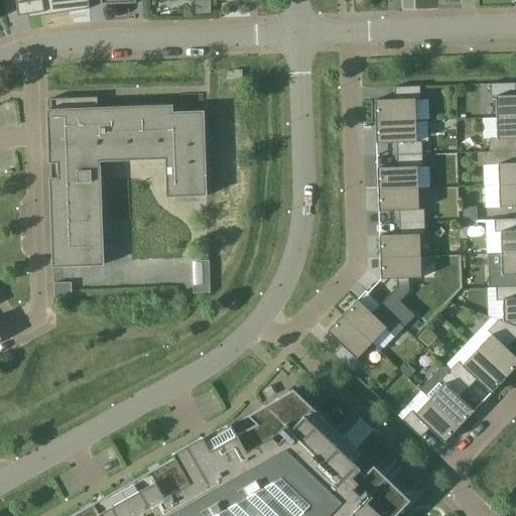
[(72,8),(72,11),(90,9),(89,0),(15,0),(18,16),(27,15),(72,8)]
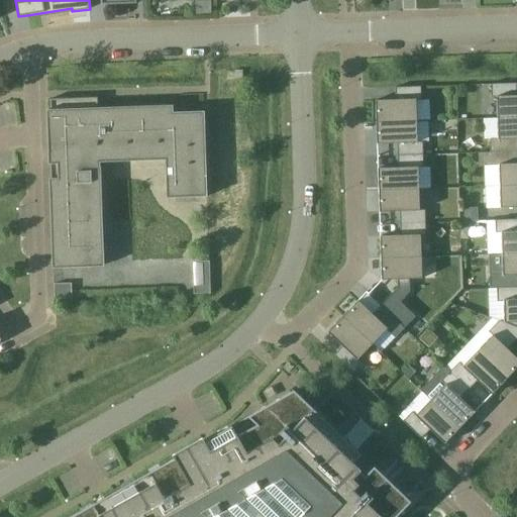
[(516,117),(516,84),(492,85),(493,97),(498,97),(499,119),(516,117)]
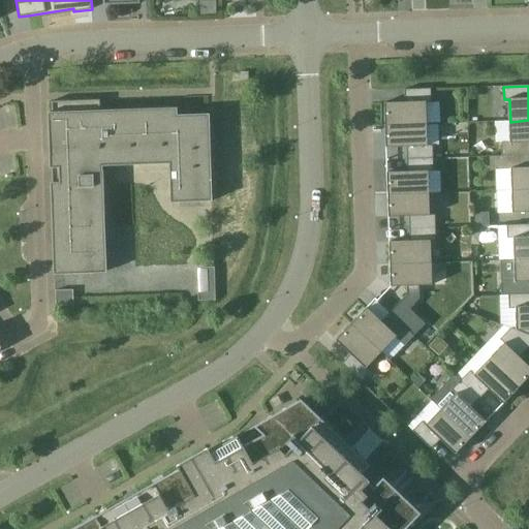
[(432,89),(406,90),(406,102),(385,103),(386,126),(428,124),(427,102),(432,102),(432,89)]
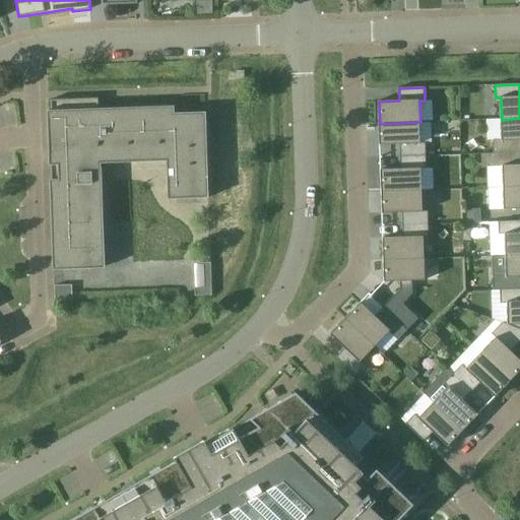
[(50,132),(51,164),(55,264),(73,263),(92,262),(92,266),(92,268),(105,267),(104,242),(103,223),(102,182),(101,169),(102,169),(101,163),(113,163),(124,163),(151,161),(168,161),(168,166),(167,166),(168,186),(169,195),(168,195),(168,199),(178,199),(178,192),(200,191),(200,196),(200,198),(206,198),(209,198),(207,141),(206,141),(206,122),(206,113),(199,113),(199,115),(200,115),(200,120),(177,121),(177,114),(167,114),(143,115),(135,115),(112,116),(100,116),(99,99),(93,99),(72,100),(51,100),(52,132),(50,132)]
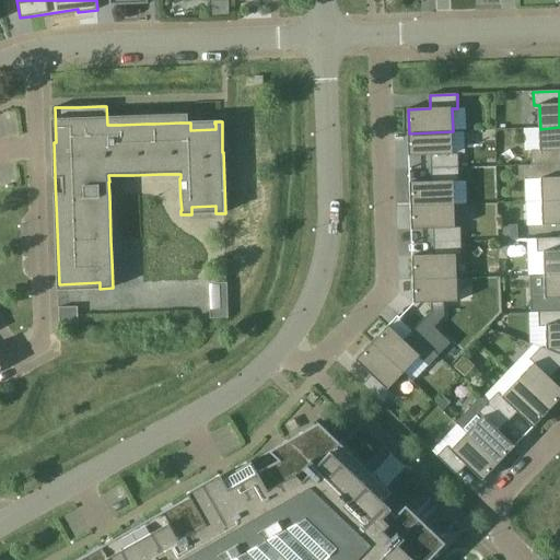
[(559,127),(540,129),(540,151),(535,152),(536,165),(559,164),(559,127)]
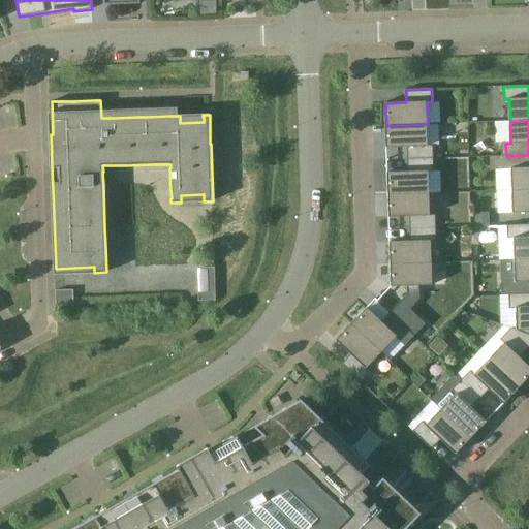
[(428,124),(386,126),(386,148),(407,148),(408,160),(434,159),(434,146),(428,146),(428,124)]
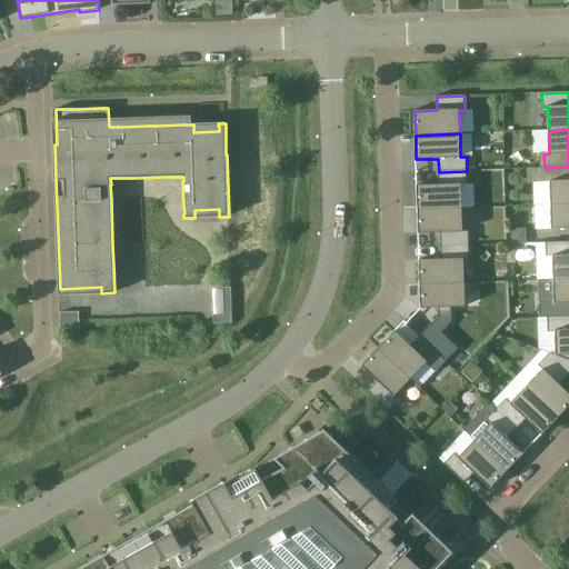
[(568,167),(545,168),(545,182),(550,182),(551,206),(568,205),(568,167)]
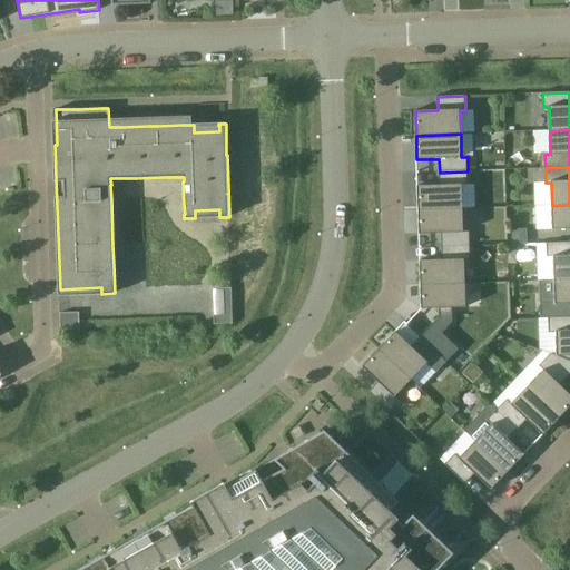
[(468,172),(440,173),(440,186),(418,186),(419,210),(463,209),(462,186),(468,185),(468,172)]
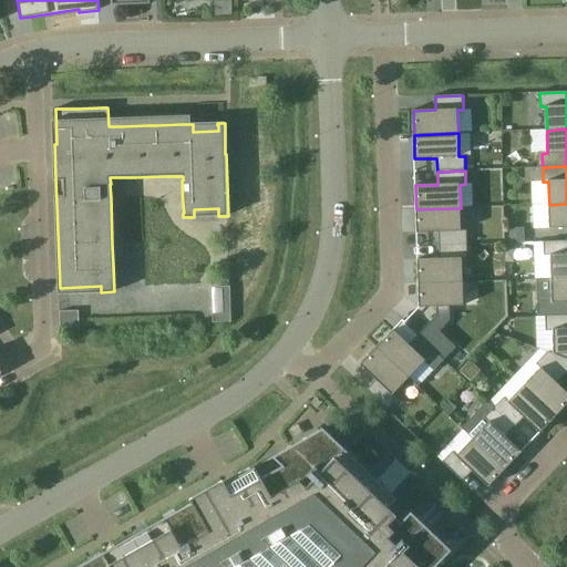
[(566,204),(549,205),(550,228),(566,227),(566,204)]
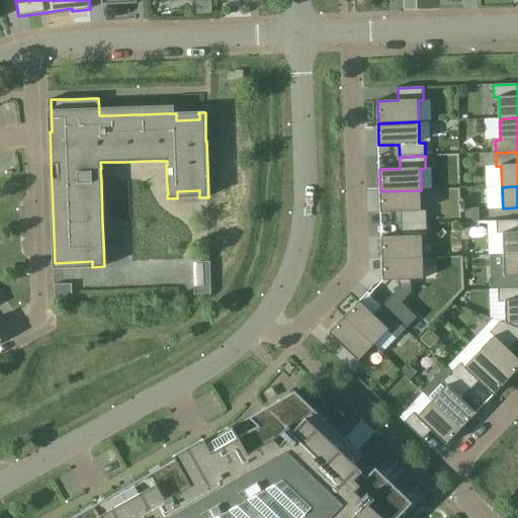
[(421,190),(380,191),(381,212),(402,212),(402,225),(427,224),(427,210),(422,210),(421,190)]
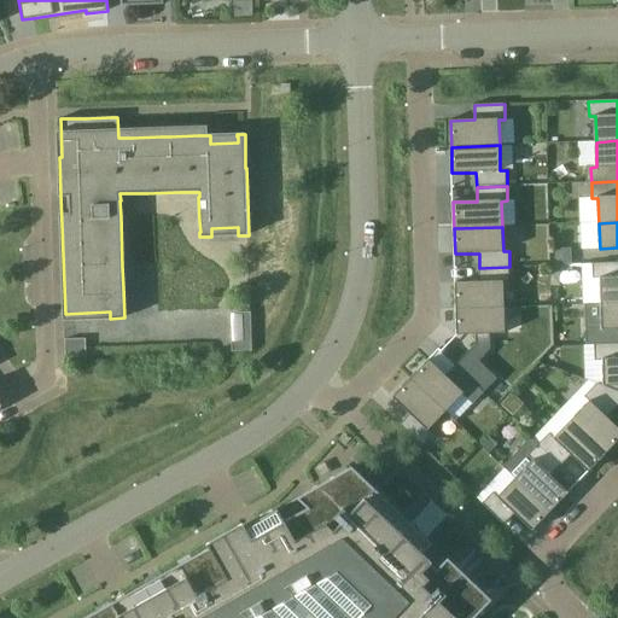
[(554,249),(555,264),(571,264),(571,249),(554,249)]
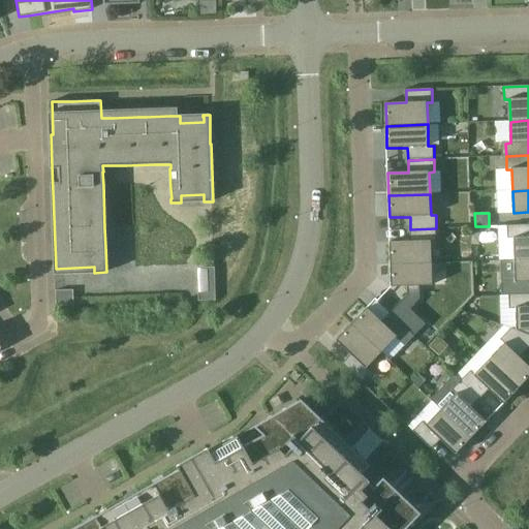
[(528,259),(528,224),(508,226),(508,239),(514,239),(515,260),(528,259)]
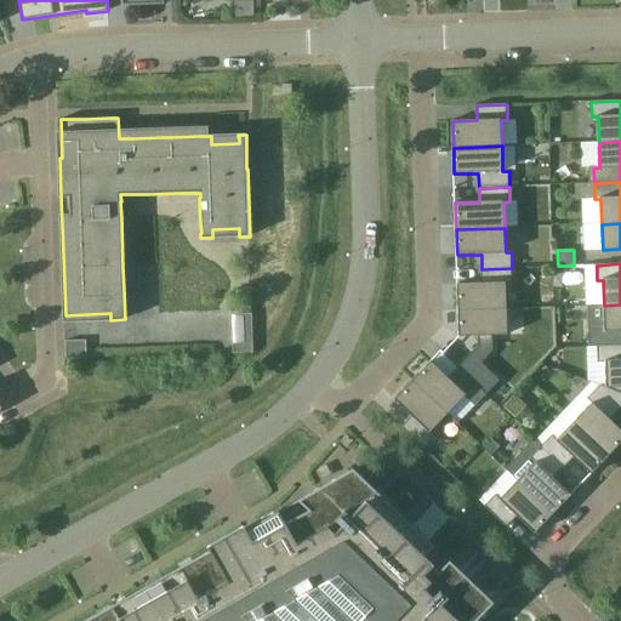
[(512,268),(482,269),(483,284),(457,285),(459,311),(507,309),(507,284),(513,284),(512,268)]
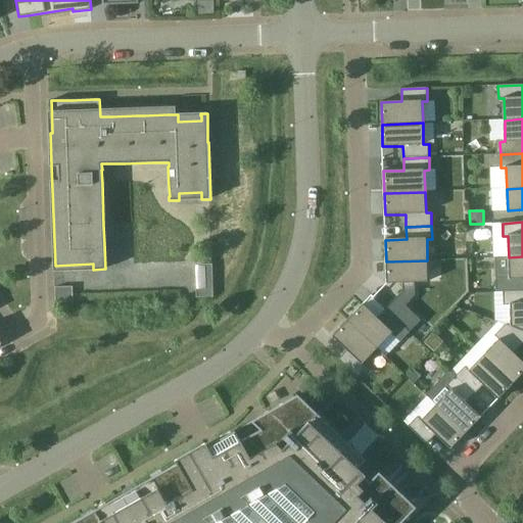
[(522,256),(509,257),(510,280),(522,279),(522,256)]
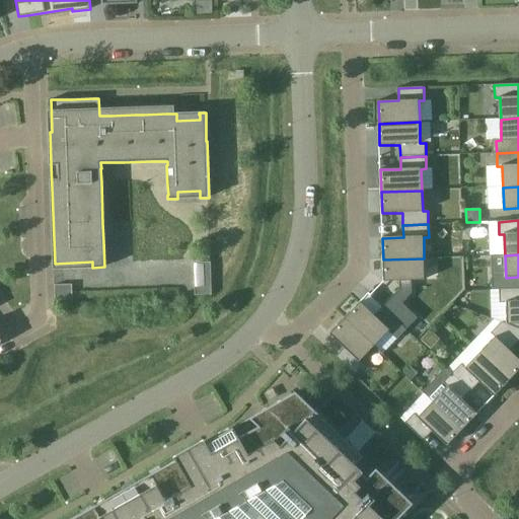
[(424,258),(383,260),(384,282),(425,280),(424,258)]
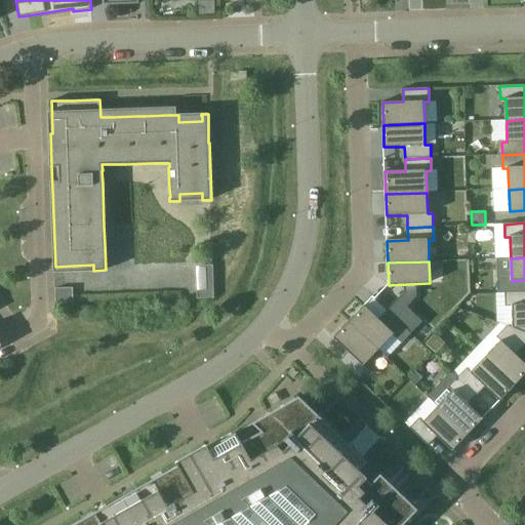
[(514,328),(524,332),(524,292),(506,293),(507,307),(513,306),(514,328)]
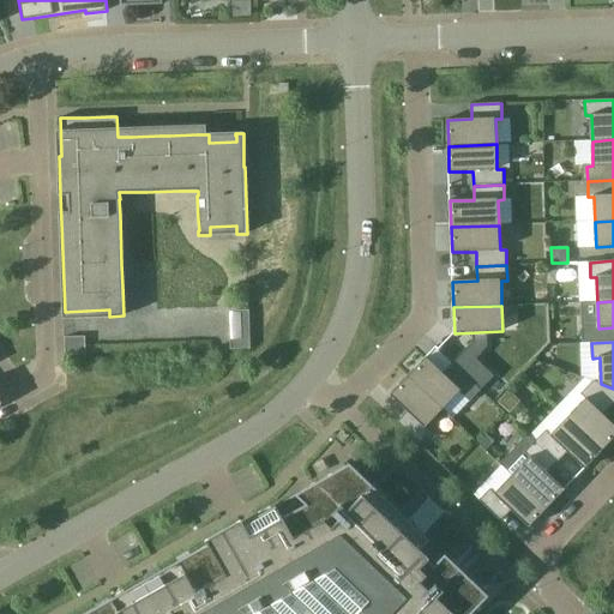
[(427,357),(409,377),(444,409),(461,391),(465,396),(476,385),(453,363),(444,374),(427,357)]
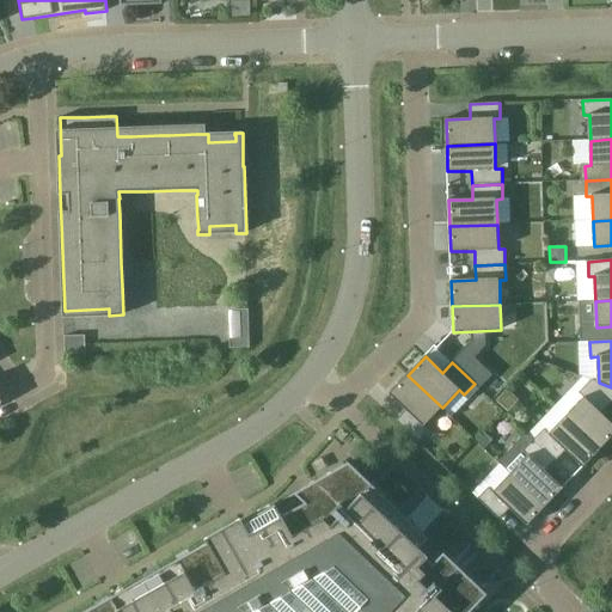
[(442,408),(408,375),(390,393),(407,410),(397,421),(418,442),(429,430),(424,427),(442,408)]
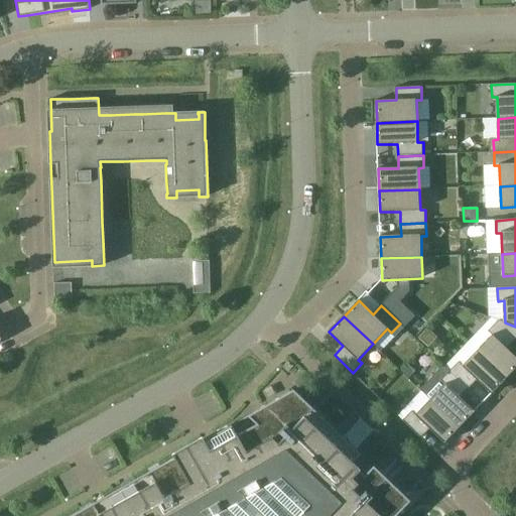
[(492,336),(478,351),(507,379),(515,369),(515,357),(508,349),(515,340),(515,327),(505,323),(499,320),(488,332),(492,336)]
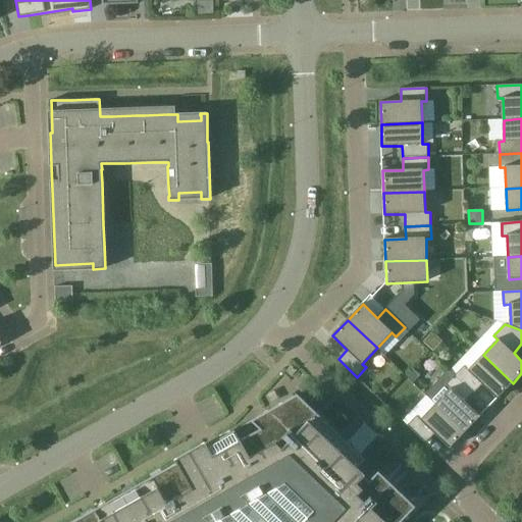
[(422,342),(432,352),(442,342),(432,331),(422,342)]
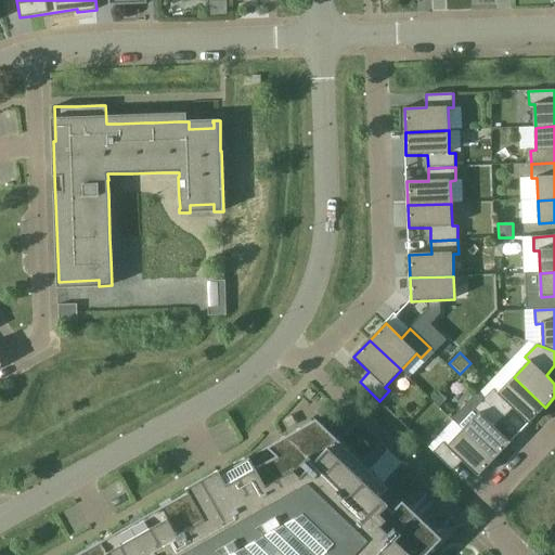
[(514,377),(499,394),(493,389),(483,399),(504,418),(514,409),(529,424),(545,408),(514,377)]
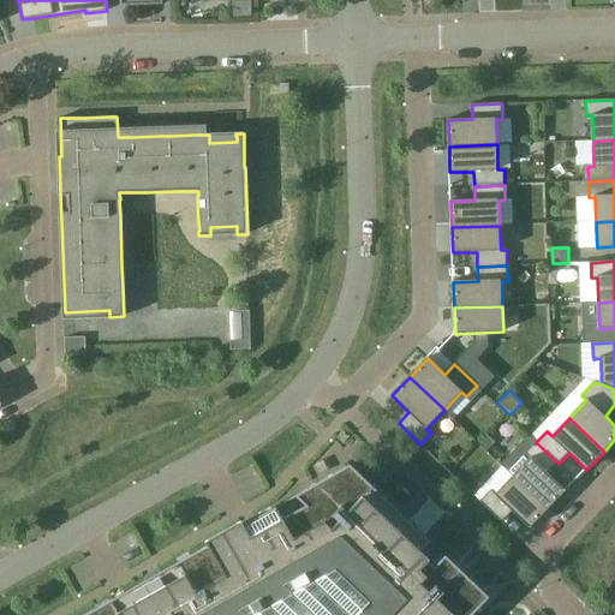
[(495,442),(487,435),(478,443),(487,451),(495,442)]
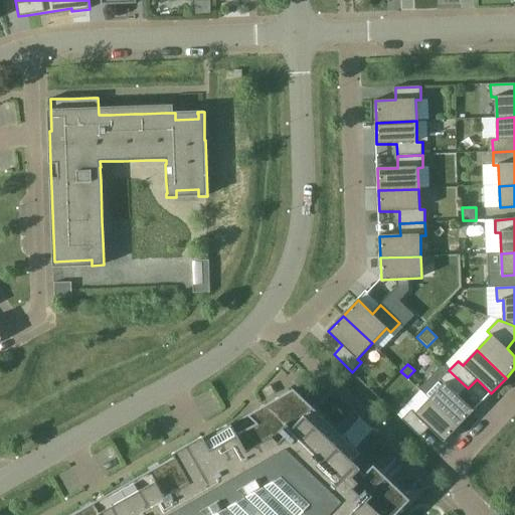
[(468,388),(449,370),(441,379),(445,384),(431,399),(460,426),(475,411),(460,397),(468,388)]
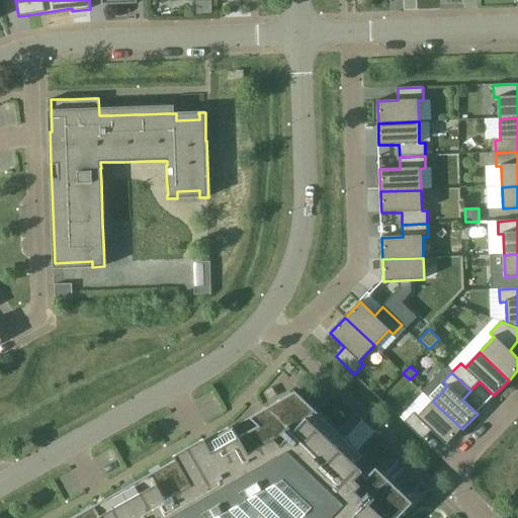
[(397,517),(412,503),(375,467),(367,477),(354,464),(362,455),(295,392),(71,517),(397,517)]
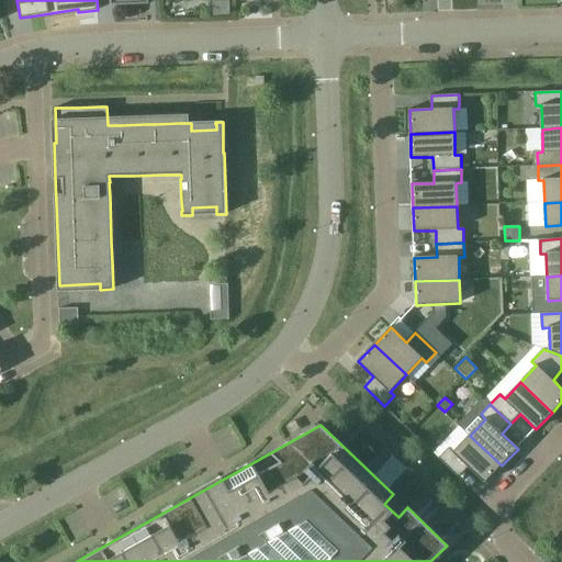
[(460,478),(469,468),(485,483),(502,465),(470,436),(453,452),(449,448),(440,459),(460,478)]
